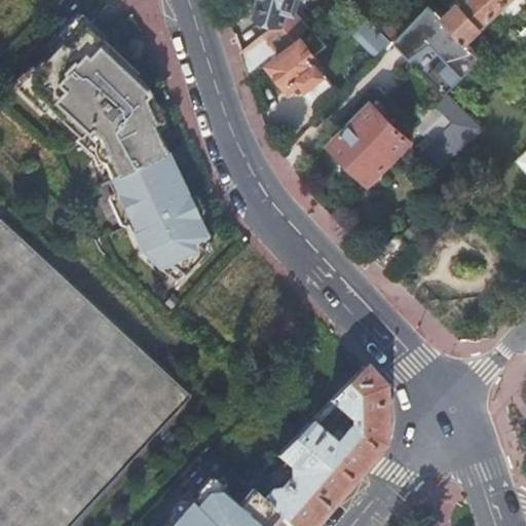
[(287,7),(294,9),(296,0),(261,0),(261,5),(257,16),(277,22),(282,23),(287,7)]
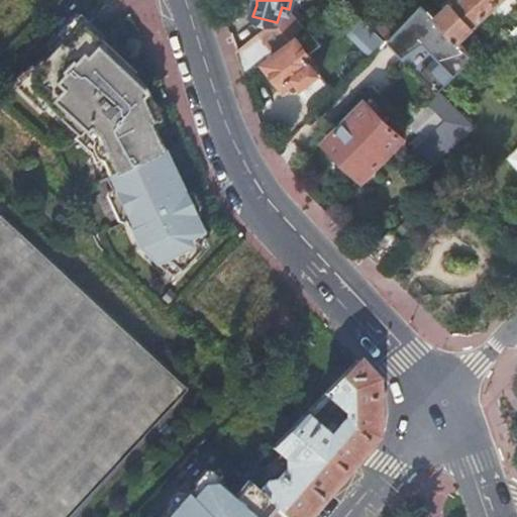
[(448,0),(449,0),(452,4),(437,17),(460,42),(478,27),(476,26),(504,0),(448,0)]
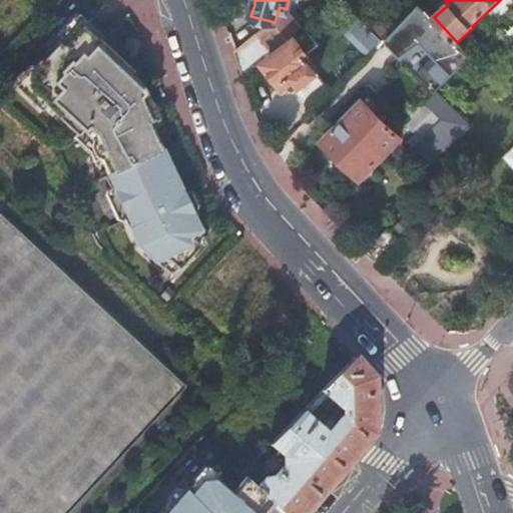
[(472,58),(457,42),(434,17),(420,3),(396,28),(391,34),(384,41),(400,58),(420,43),(433,57),(416,74),(436,94),(437,93),(472,58)]
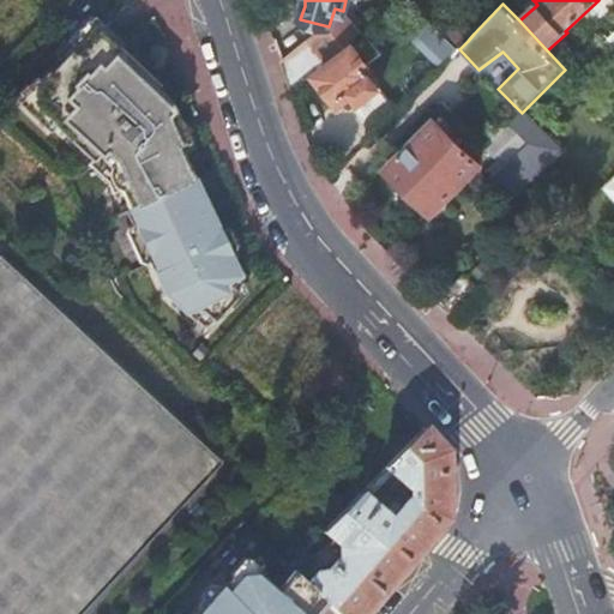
[(324,25),(307,40),(326,61),(362,34),(343,11),(335,8),(329,26),(324,25)]
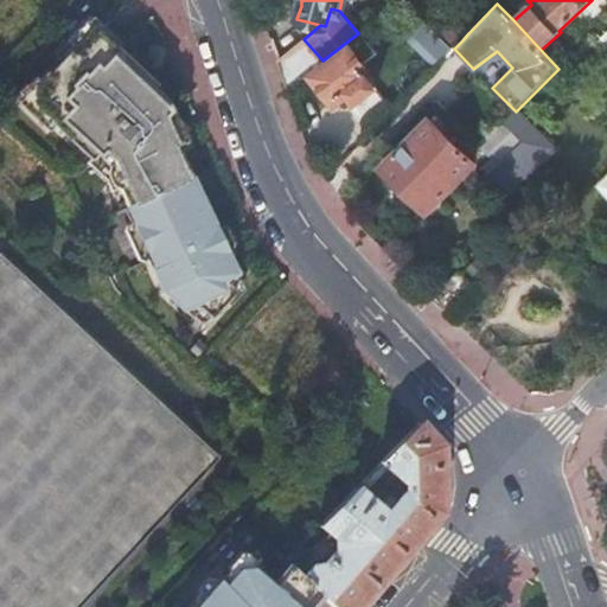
[(448,27),(462,40),(468,33),(455,20),(448,27)]
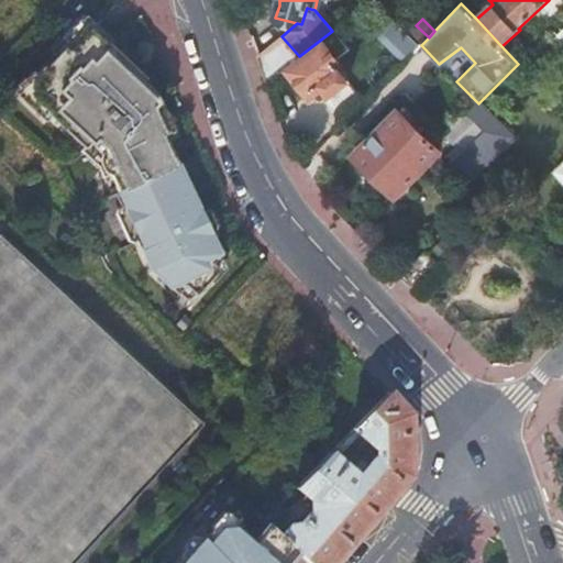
[(405,63),(420,46),(407,34),(404,31),(396,23),(381,39),(393,51),(405,63)]
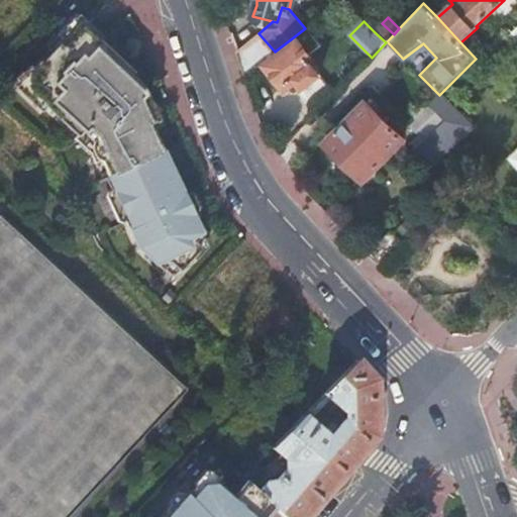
[(374,31),(386,42),(387,41),(394,34),(382,23),(374,31)]
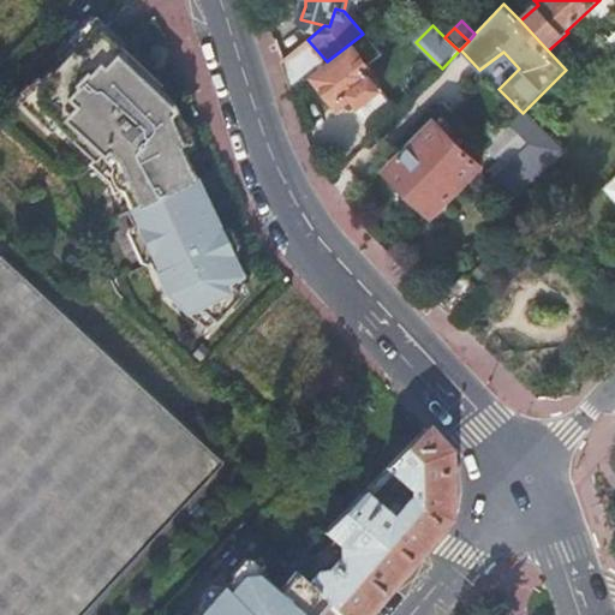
[(120,49),(108,39),(101,31),(87,47),(81,41),(75,47),(65,57),(67,59),(49,77),(47,76),(40,84),(33,93),(41,100),(31,112),(42,120),(53,130),(55,127),(93,161),(94,162),(99,157),(112,169),(121,191),(138,225),(138,226),(135,228),(153,263),(167,296),(195,322),(196,321),(203,312),(214,322),(215,323),(228,308),(239,297),(231,290),(242,279),(242,278),(233,258),(236,257),(228,242),(221,228),(220,228),(212,212),(208,213),(191,178),(178,149),(187,145),(186,141),(185,131),(179,124),(169,106),(153,90),(155,88),(133,70),(117,53),(120,49)]
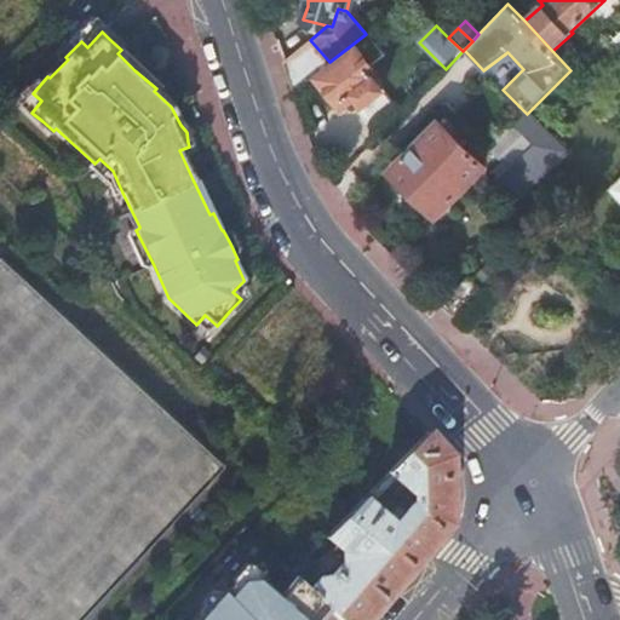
[(372,36),(321,75),(331,89),(342,103),(343,102),(350,112),(351,112),(357,107),(368,121),(395,102),(375,76),(377,75),(369,64),(385,52),(372,36)]
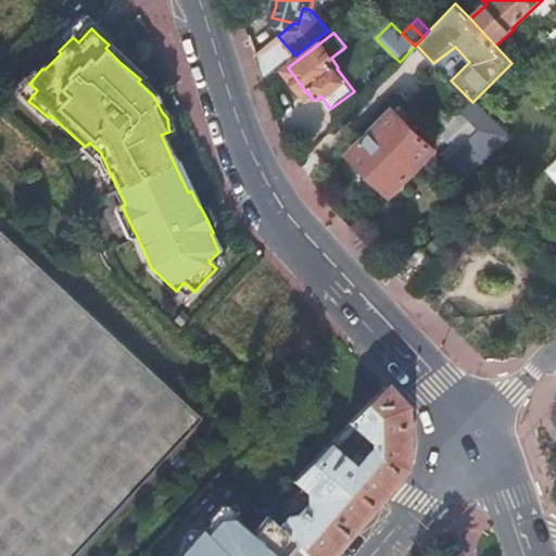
[(255,55),(263,80),(295,55),(278,36),(255,55)]
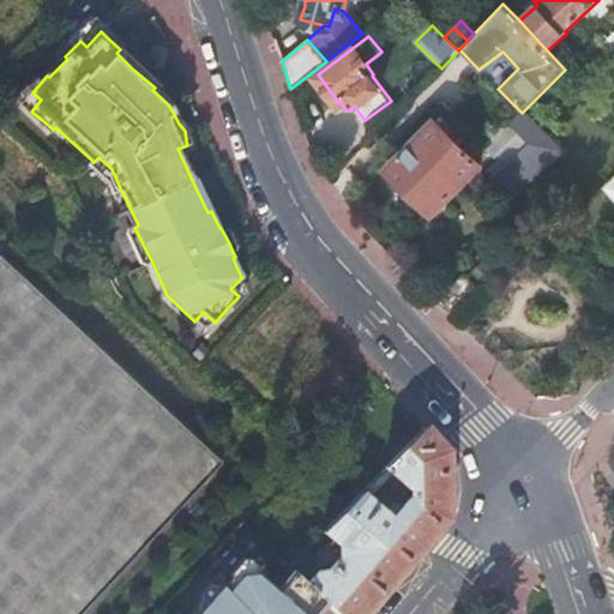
[(522,113),(516,118),(487,146),(501,160),(487,173),(492,178),(493,178),(515,198),(563,149),(523,112),(522,113)]
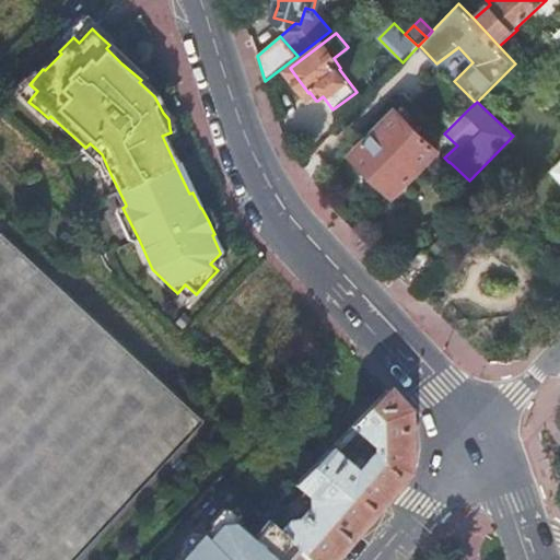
[(397,111),(352,155),(372,175),(393,196),(438,151),(416,129),(420,124),(404,108),(399,113),(397,111)]
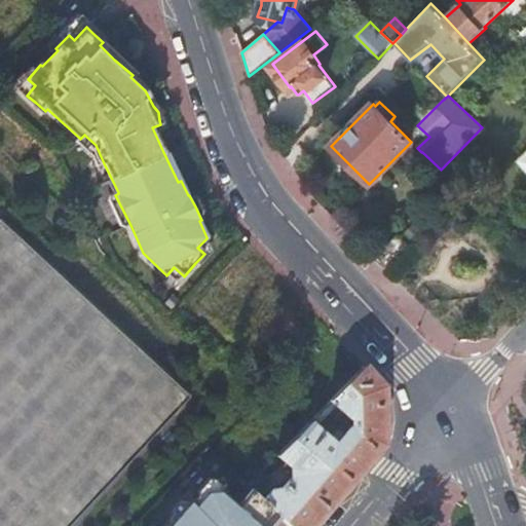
[(94,159),(98,167),(104,163),(96,145),(84,135),(80,139),(79,138),(76,143),(94,159)]
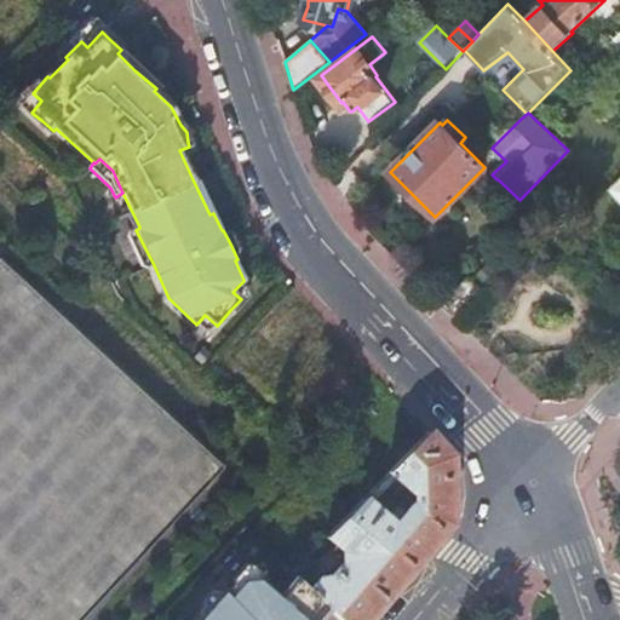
[(139,228),(139,227),(130,231),(128,236),(143,267),(148,269),(154,265),(136,230),(139,228)]
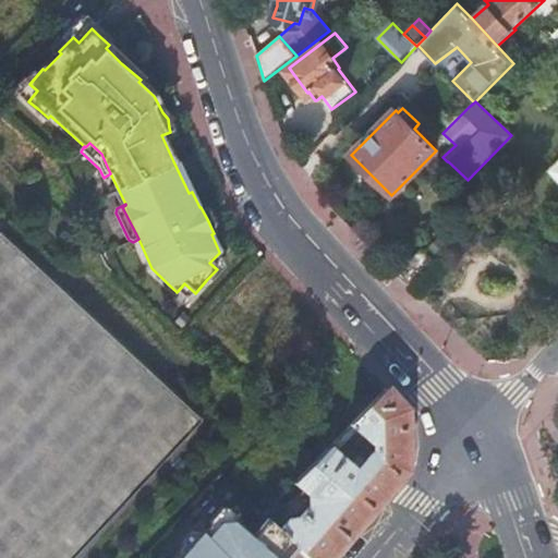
[(0,557),(68,557),(193,424),(0,250),(0,557)]
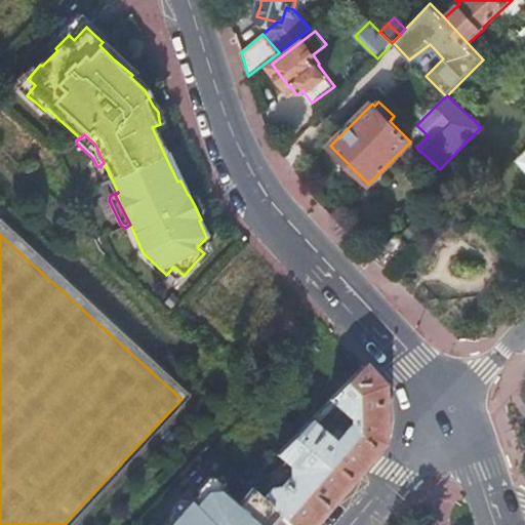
[(204,253),(195,263),(199,266),(212,252),(206,238),(197,247),(204,253)]
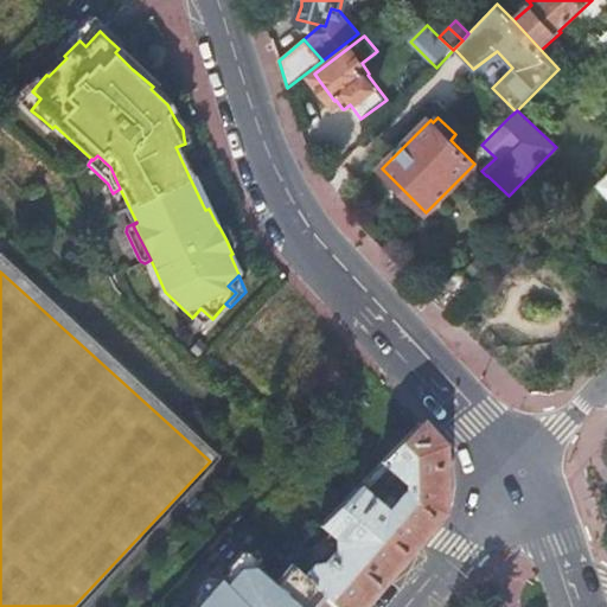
[(200,308),(193,317),(200,324),(205,324),(211,318),(200,308)]
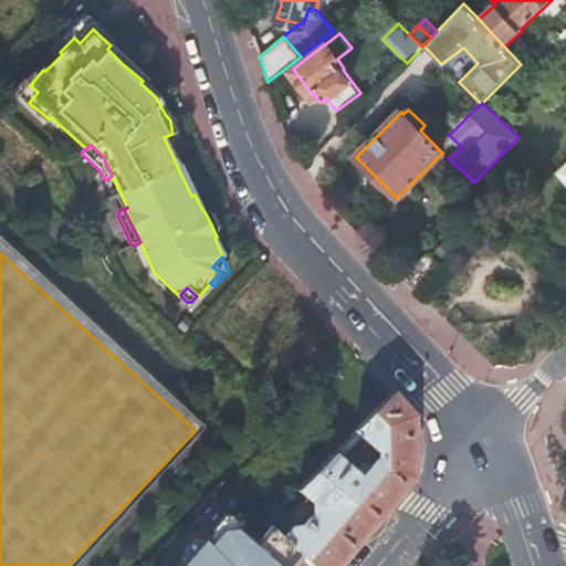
[(314,477),(299,492),(313,506),(313,514),(299,530),(291,530),(283,540),(301,555),(312,565),(337,565),(369,528),(411,481),(411,418),(391,396),(357,432),(376,450),(377,459),(359,479),(335,456),(314,477)]
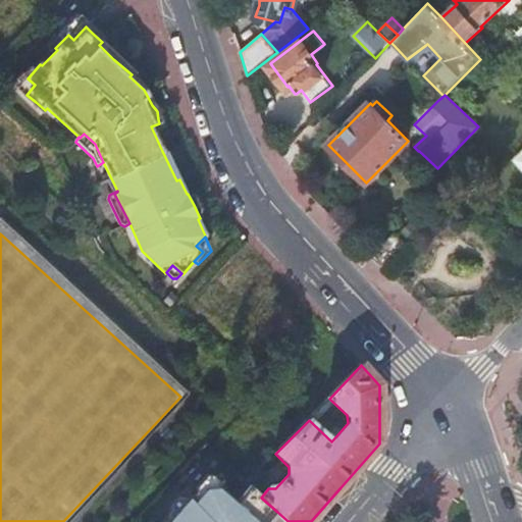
[(187,500),(189,502),(206,481),(220,494),(223,491),(222,486),(210,476),(206,477),(187,500)]
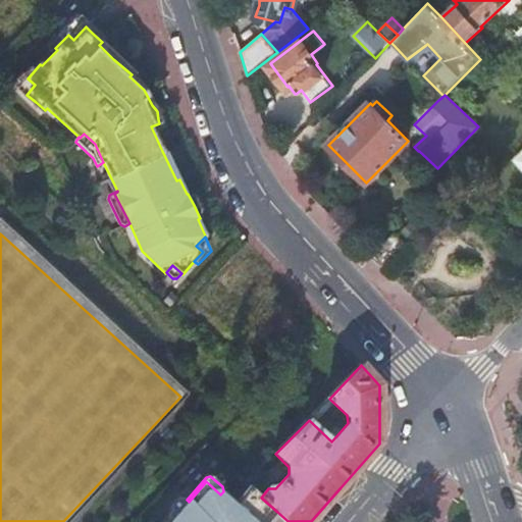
[(261,498),(252,487),(236,507),(220,494),(206,481),(189,502),(171,521),(269,521),(277,512),(261,498)]
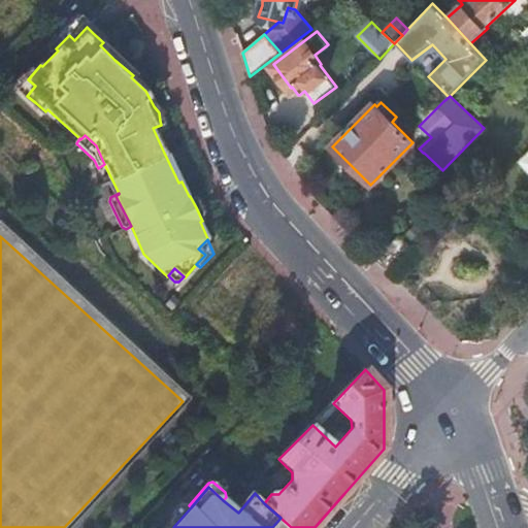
[(165,527),(173,527),(191,507),(189,505),(187,504),(182,504),(173,515),(173,520),(165,527)]
